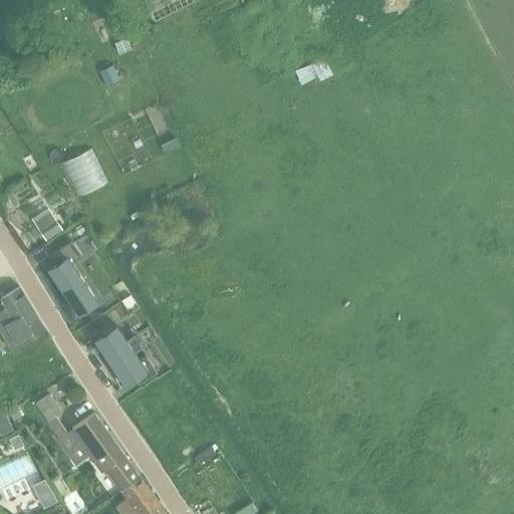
[(122,27),(114,30),(117,38),(125,35),(122,27)]
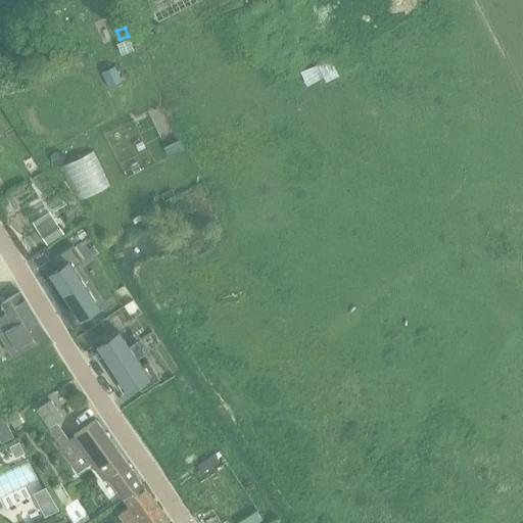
[(64,55),(54,60),(58,68),(68,62),(64,55)]
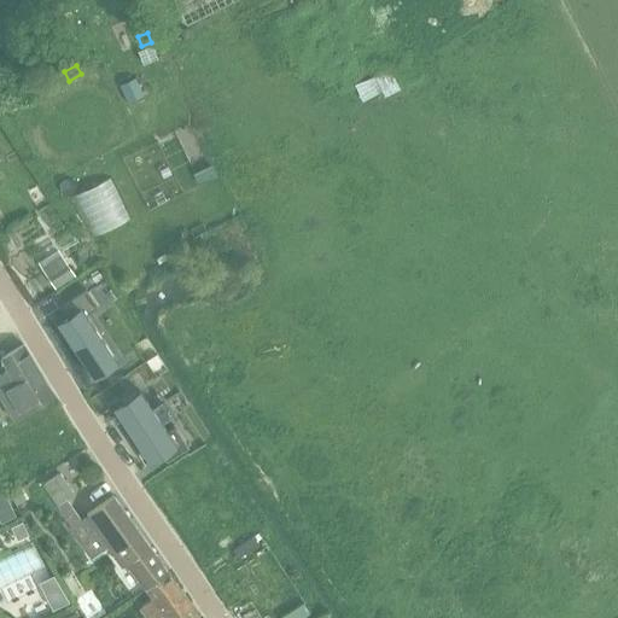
[(135,80),(120,87),(127,104),(143,97),(135,80)]
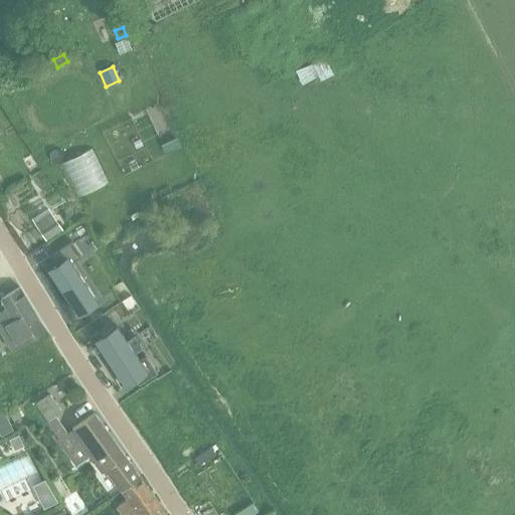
[(48,207),(31,218),(46,239),(62,228),(48,207)]
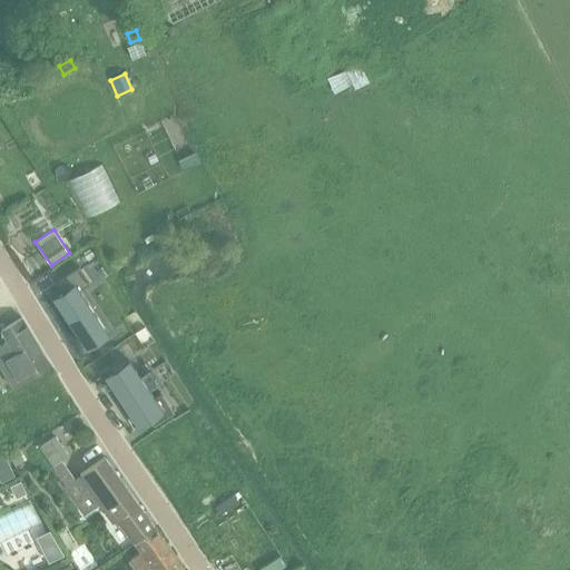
[(62,295),(53,302),(86,350),(87,350),(85,346),(105,333),(107,336),(108,335),(79,292),(90,284),(79,267),(55,283),(62,295)]
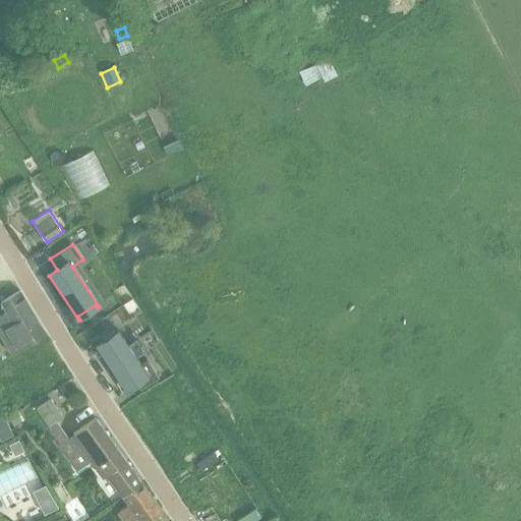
[(0,334),(11,353),(45,334),(19,290),(1,301),(7,311),(0,315),(0,334)]
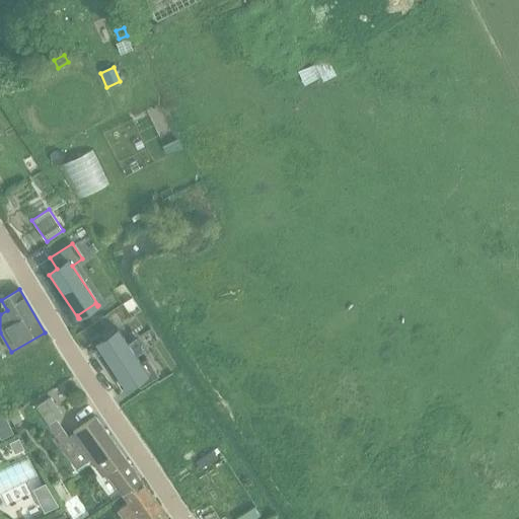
[(95,343),(93,343),(123,387),(134,380),(140,389),(158,377),(146,358),(140,363),(117,327),(116,328),(118,331),(97,346),(95,343)]
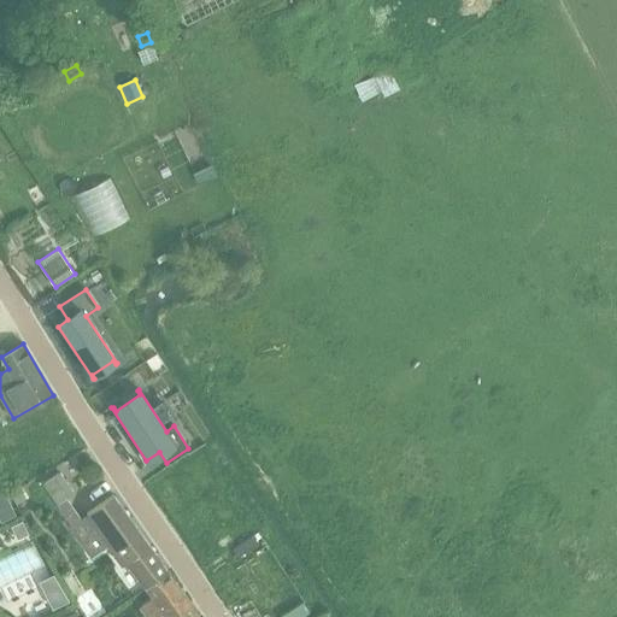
[(71,438),(60,445),(66,453),(76,447),(71,438)]
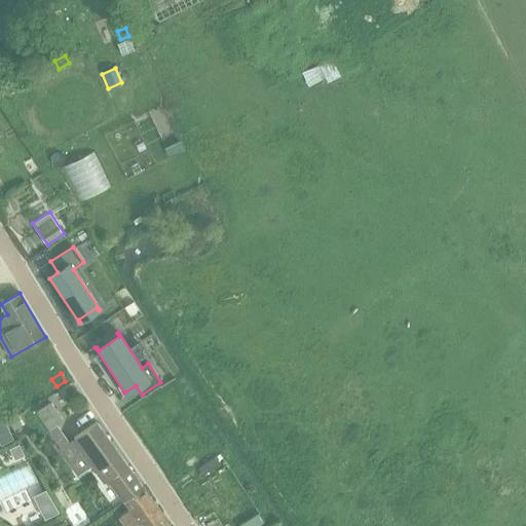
[(107,479),(123,501),(143,487),(97,422),(69,442),(57,424),(63,420),(51,403),(37,413),(61,447),(58,448),(78,476),(92,466),(103,482),(107,479)]
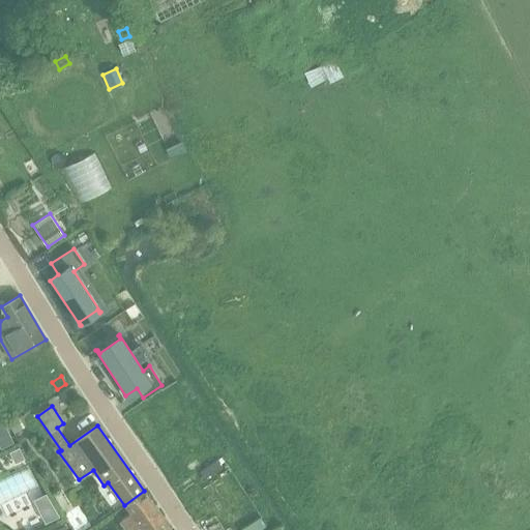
[(7,430),(0,433),(0,447),(1,449),(13,443),(7,430)]
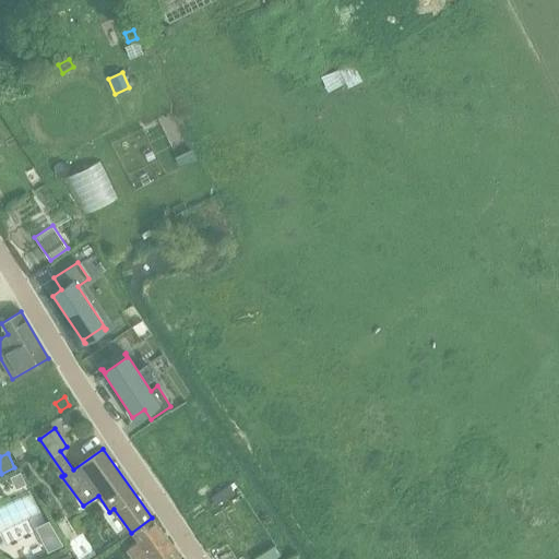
[(21,471),(10,475),(16,487),(26,483),(21,471)]
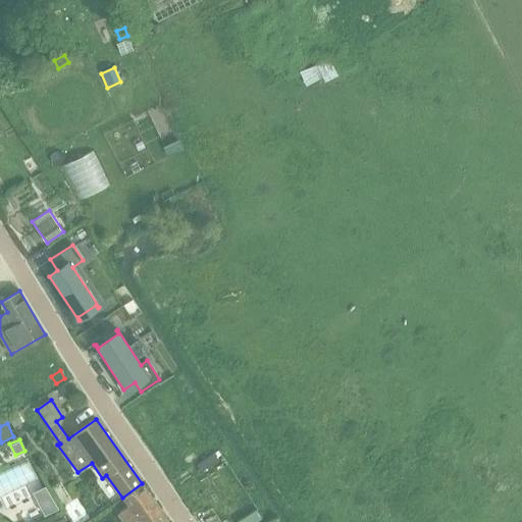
[(213,454),(196,465),(201,472),(217,461),(213,454)]
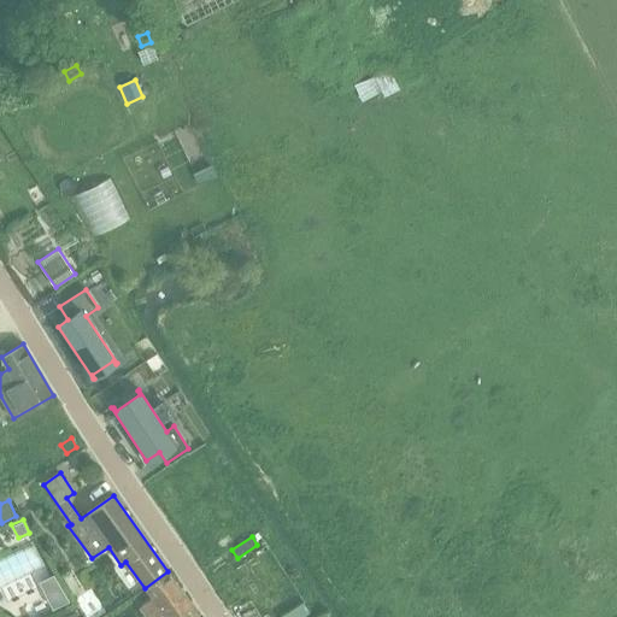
[(188,599),(168,571),(145,588),(133,598),(146,616),(160,616),(164,615),(165,616),(198,616),(199,616),(188,599)]
